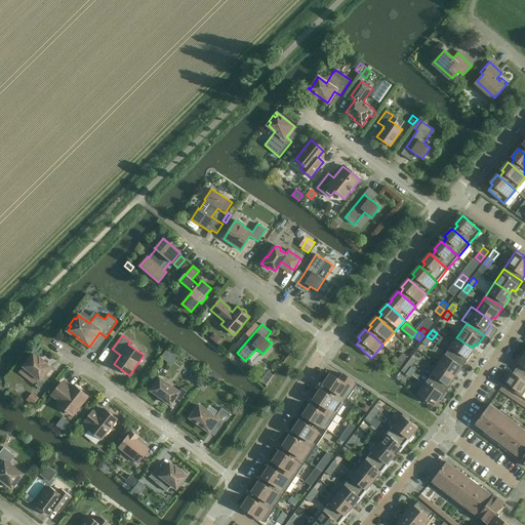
[(427,347),(432,339),(427,336),(422,342),(427,347)]
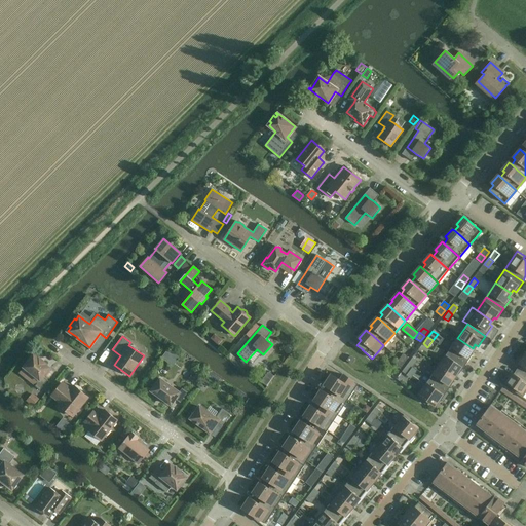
[(471,351),(473,348),(457,338),(448,351),(466,364),(473,353),(471,351)]
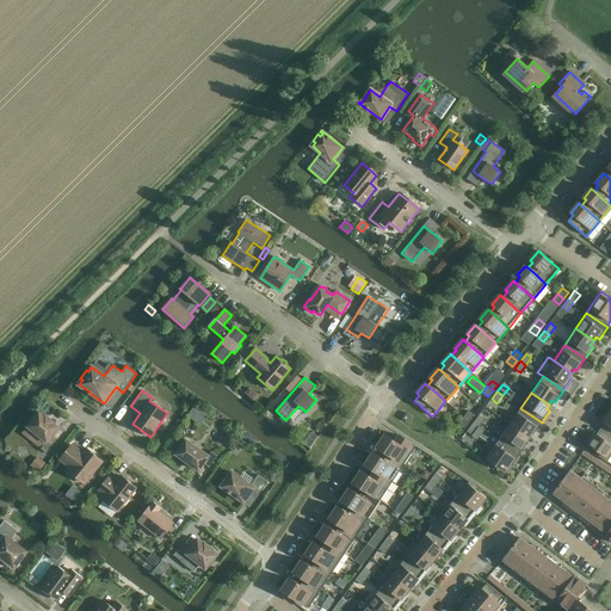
[(534,434),(542,423),(520,408),(510,424),(528,436),(530,432),(534,434)]
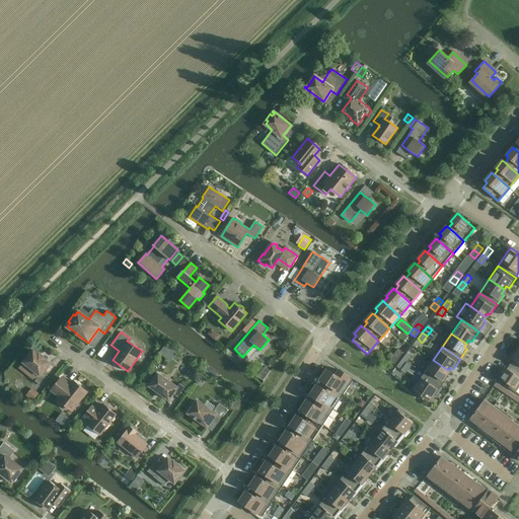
[(393,354),(398,358),(402,353),(397,349),(393,354)]
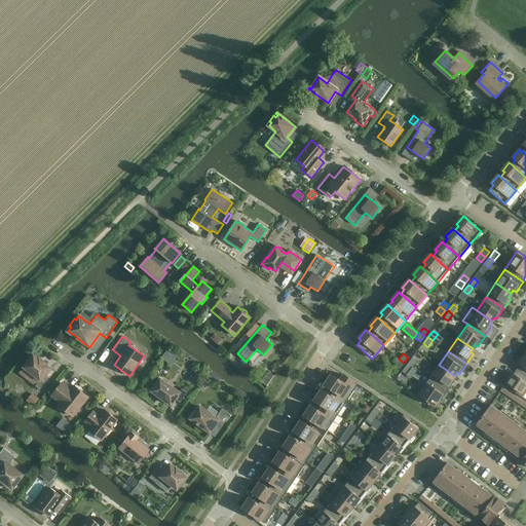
[(520,365),(517,369),(522,373),(525,375),(525,355),(523,353),(519,359),(520,360),(522,361),(520,365)]
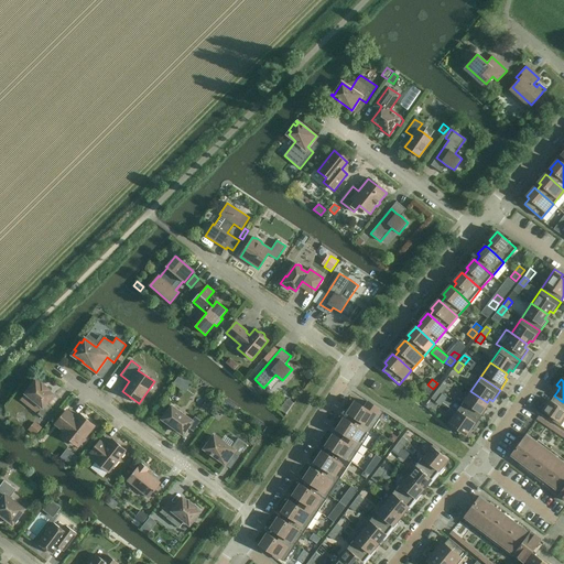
[(25,393),(24,394),(42,409),(38,414),(43,419),(52,408),(46,403),(54,394),(49,390),(50,389),(42,383),(41,384),(36,380),(25,393)]
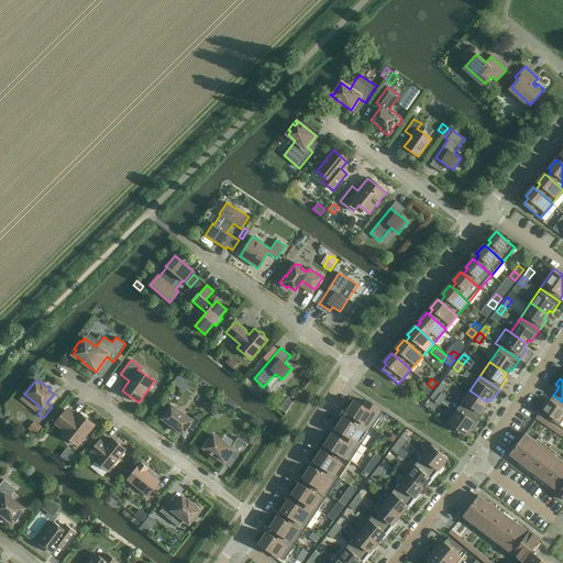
[(373,384),(371,386),(376,389),(378,387),(381,385),(375,381),(373,384)]
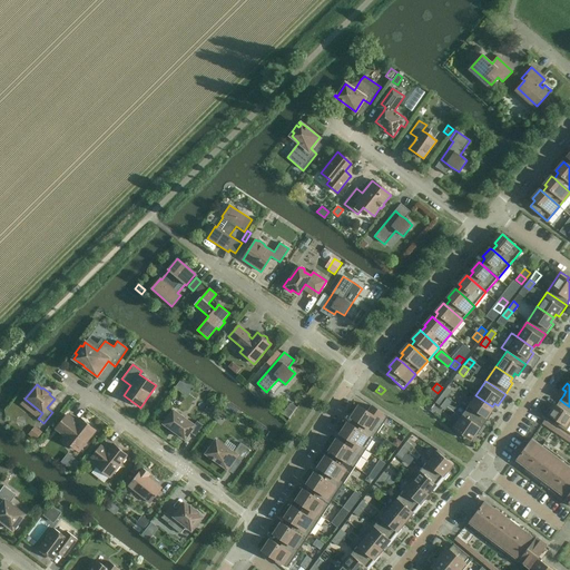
[(446,399),(452,391),(446,387),(441,394),(446,399)]
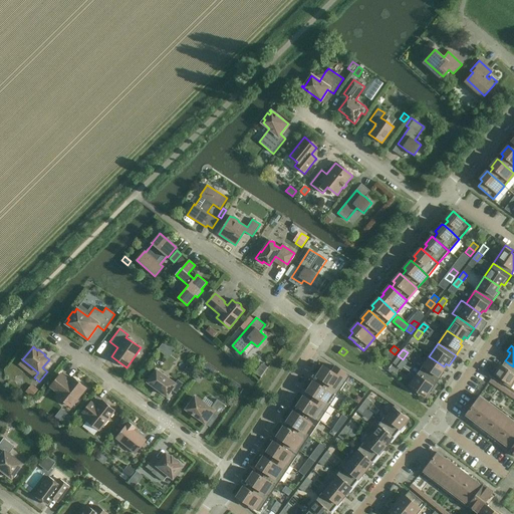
[(392,359),(395,354),(390,350),(386,355),(392,359)]
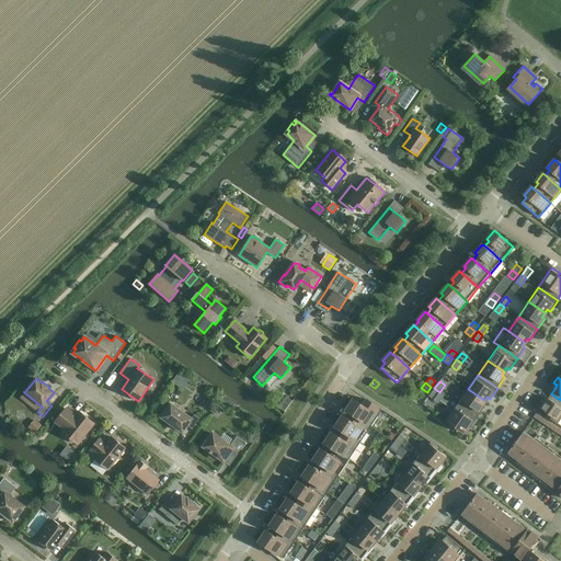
[(434,388),(428,396),(433,400),(439,392),(434,388)]
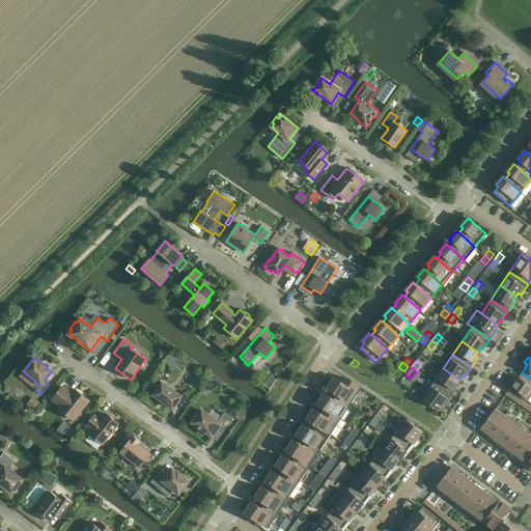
[(455,383),(458,379),(443,368),(434,383),(451,395),(458,385),(455,383)]
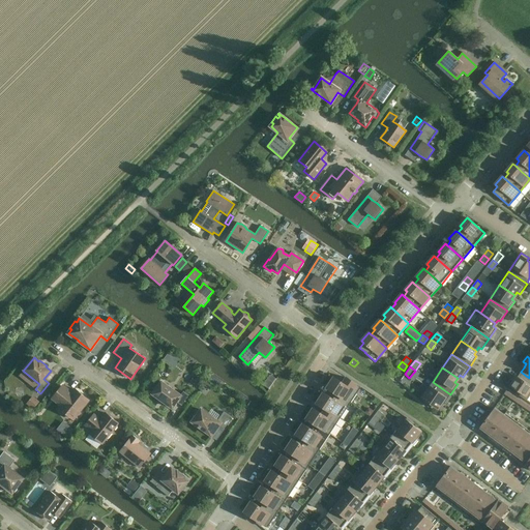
[(511,378),(507,384),(510,386),(521,393),(519,395),(527,401),(529,395),(529,378),(526,376),(521,372),(518,377),(514,380),(512,379),(511,378)]
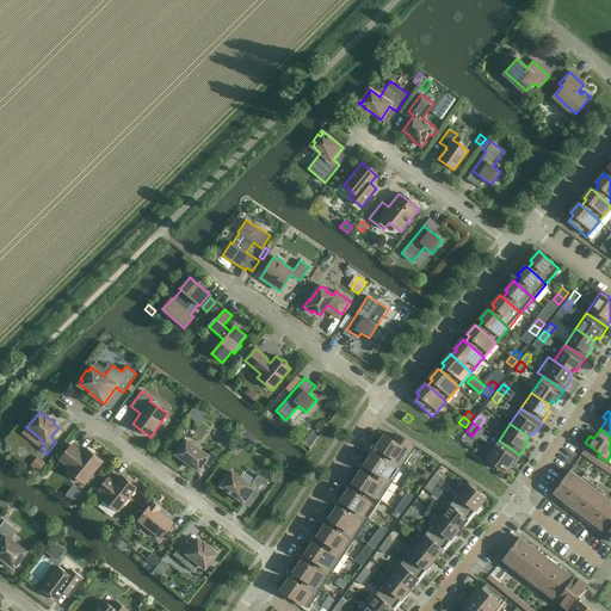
[(312,432),(308,437),(314,442),(318,436),(312,432)]
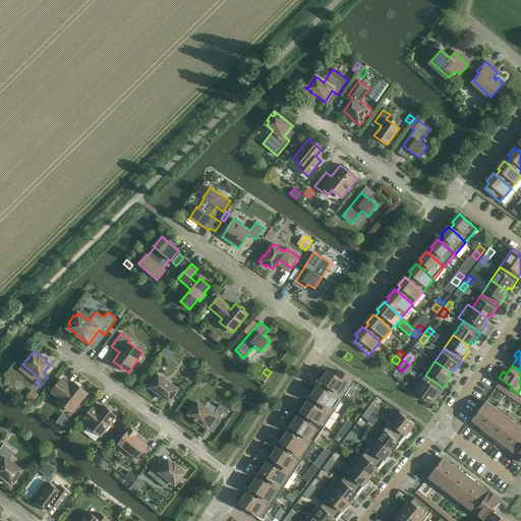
[(330,387),(344,396),(355,381),(341,371),(337,377),(328,371),(322,382),(330,387)]
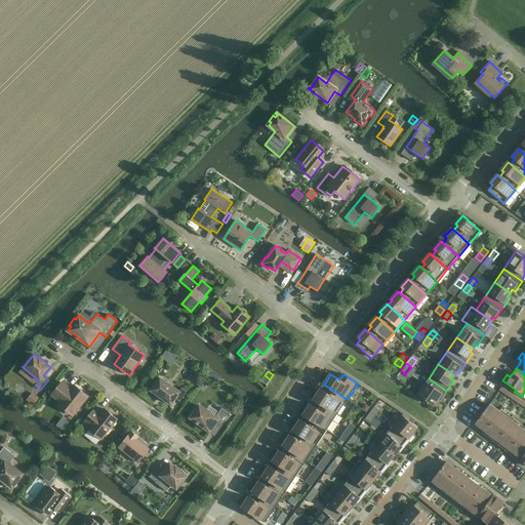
[(178,392),(160,377),(151,391),(170,404),(174,398),(179,402),(187,392),(182,388),(178,392)]
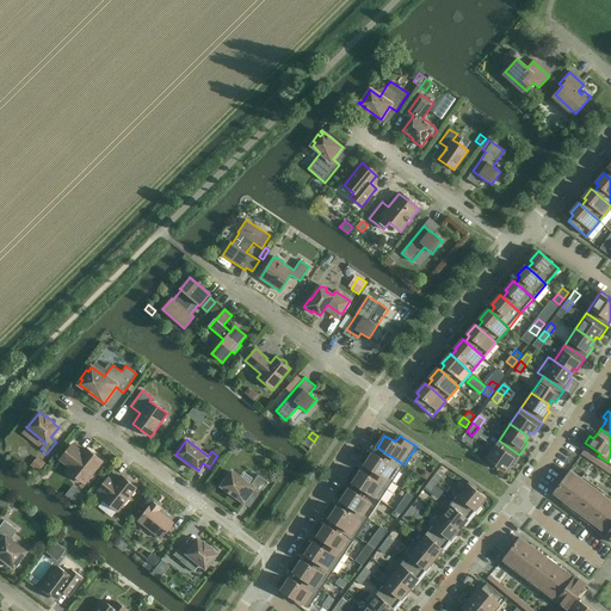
[(499,440),(485,461),(493,468),(495,466),(499,468),(501,466),(506,469),(510,466),(511,467),(519,455),(499,440)]
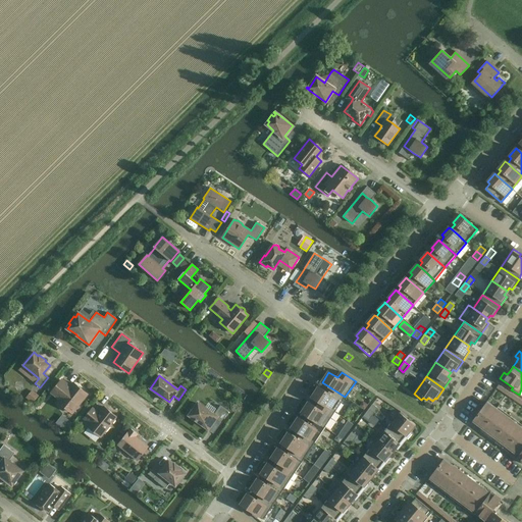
[(70,387),(61,380),(52,392),(61,400),(59,403),(71,413),(73,410),(75,412),(80,406),(77,405),(87,394),(74,383),(70,387)]
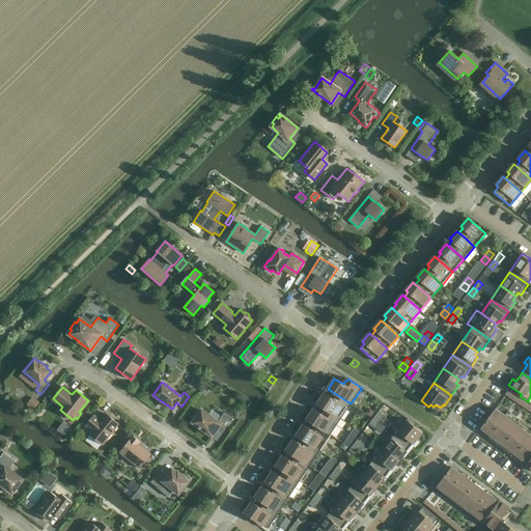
[(530,412),(530,408),(507,391),(505,394),(530,412)]
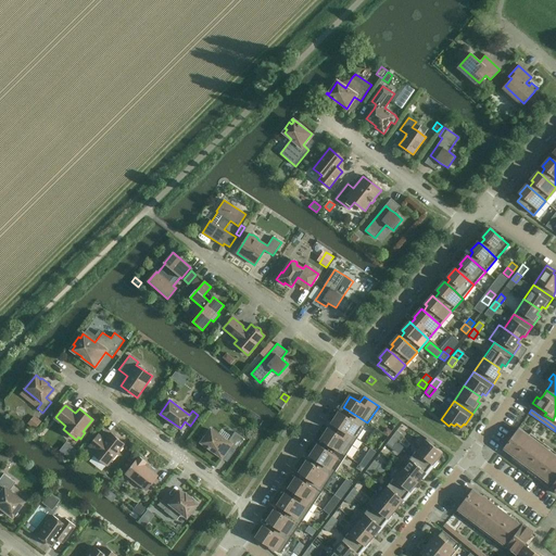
[(367,422),(352,413),(349,418),(339,412),(332,424),(340,428),(341,429),(356,439),(367,422)]
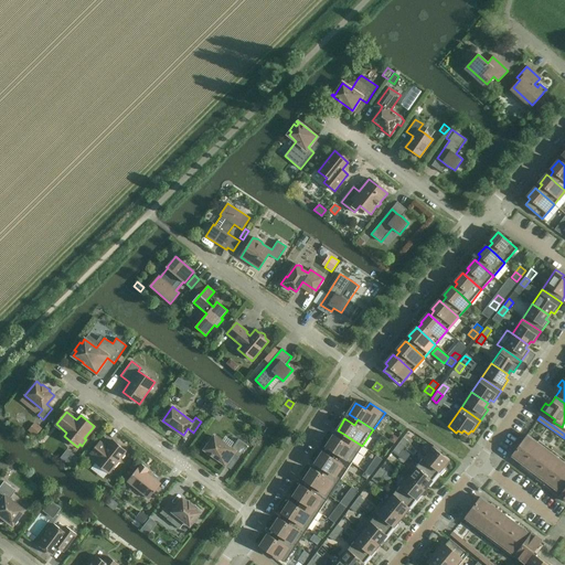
[(35,437),(42,428),(34,423),(28,430),(35,437)]
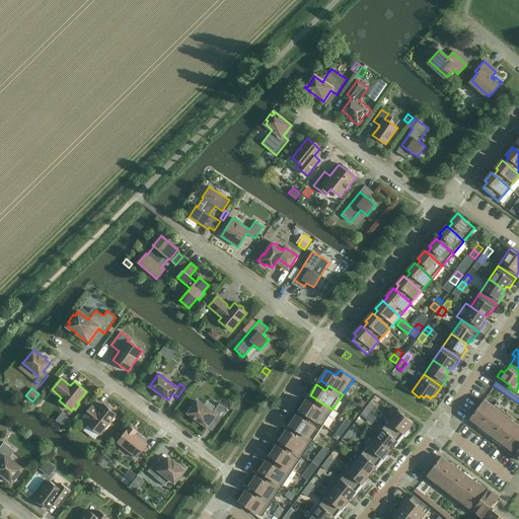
[(300,410),(300,411),(308,416),(322,425),(332,410),(318,400),(315,405),(314,404),(307,399),(300,410)]
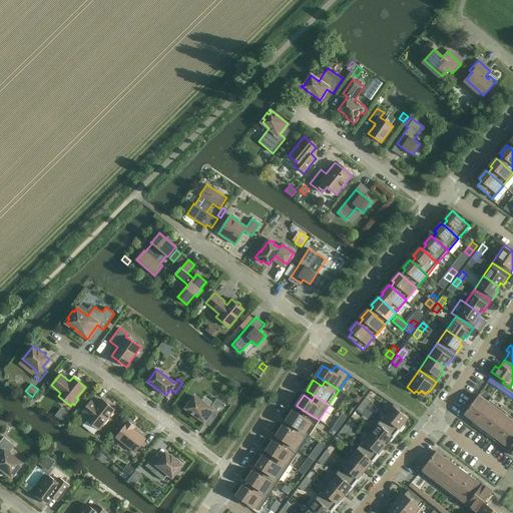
[(512,418),(489,400),(487,402),(478,395),(464,414),(473,420),(472,422),(512,453),(512,418)]
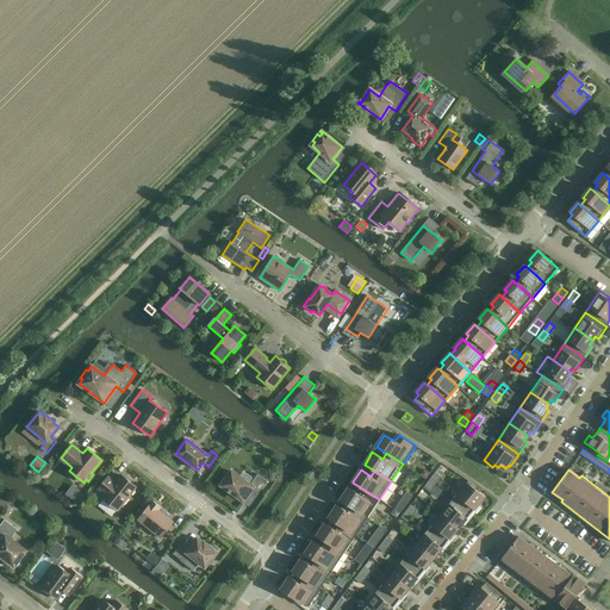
[(249,485),(231,472),(222,485),(229,490),(228,491),(243,502),(251,490),(257,493),(267,481),(257,474),(249,485)]
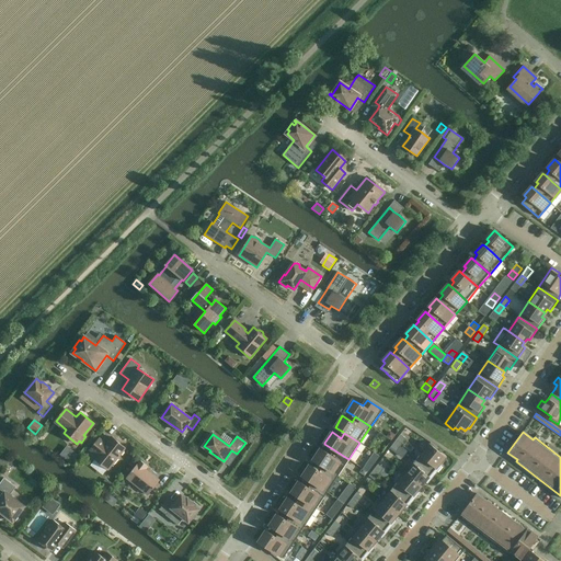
[(395,442),(400,446),(405,438),(400,434),(395,442)]
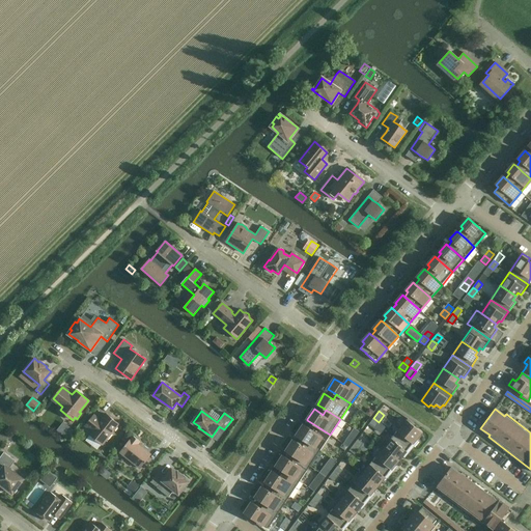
[(118,424),(106,414),(101,420),(94,415),(85,426),(91,431),(89,434),(103,445),(118,424)]
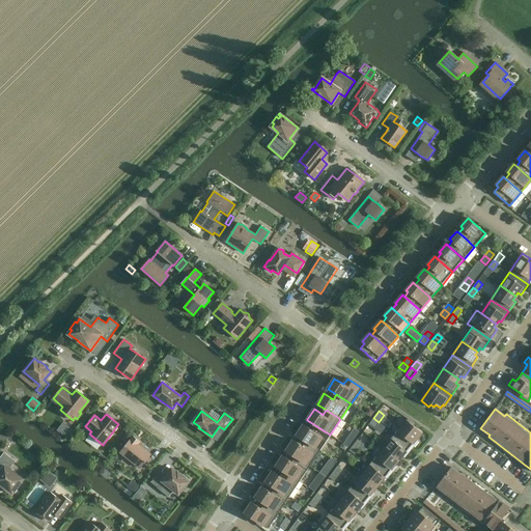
[(374,427),(379,422),(373,418),(369,423),(374,427)]
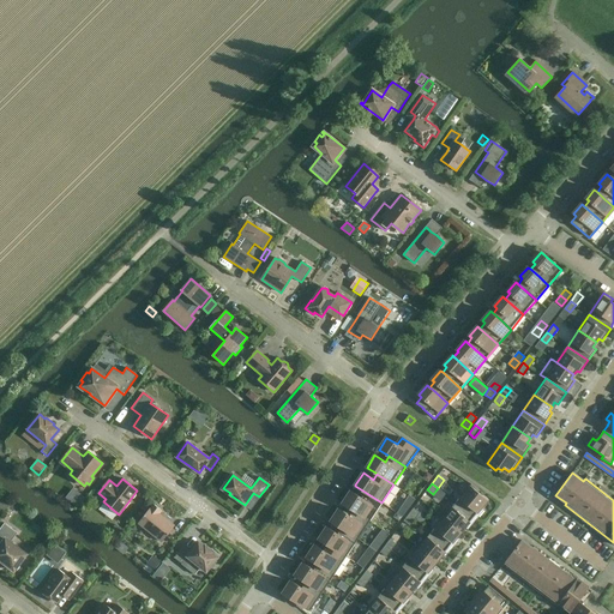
[(456,503),(475,518),(482,510),(481,509),(487,500),(479,493),(480,491),(471,485),(456,503)]
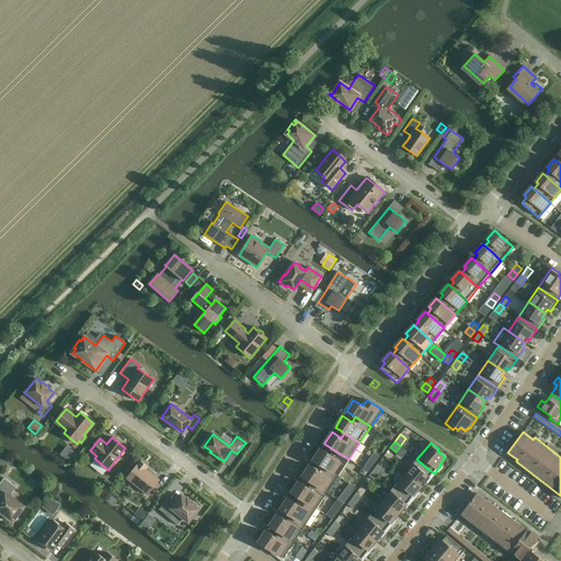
[(333,449),(330,455),(321,448),(313,460),(322,466),(338,476),(348,459),(333,449)]
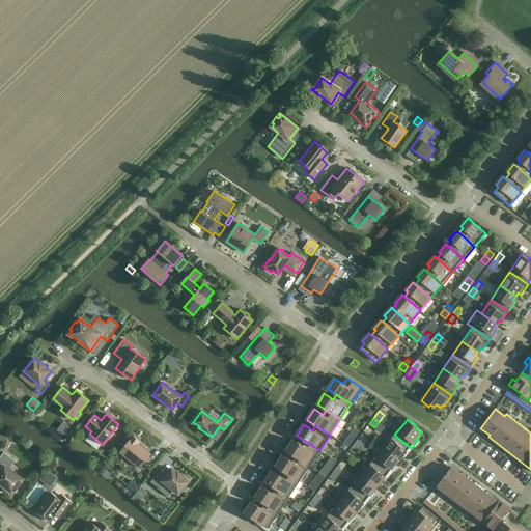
[(12,432),(8,439),(14,443),(19,437),(12,432)]
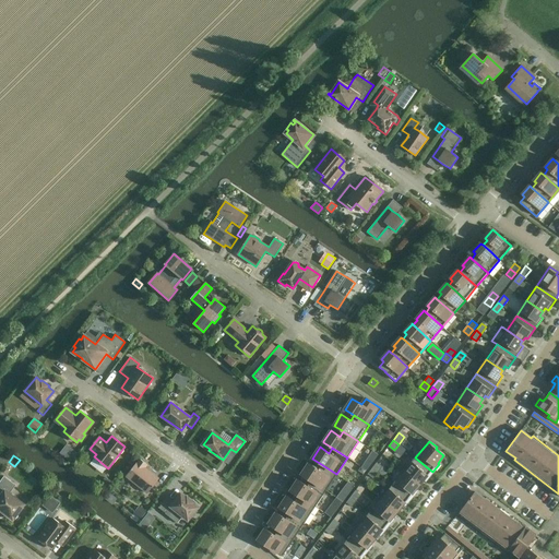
[(426,480),(432,472),(415,458),(404,472),(419,485),(424,479),(426,480)]
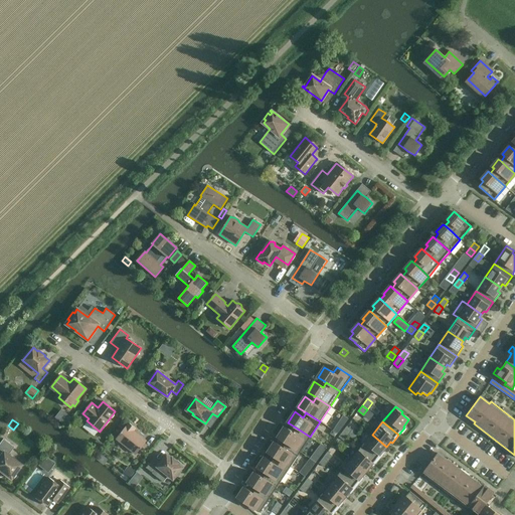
[(136,455),(147,441),(134,431),(136,428),(129,422),(116,439),(136,455)]
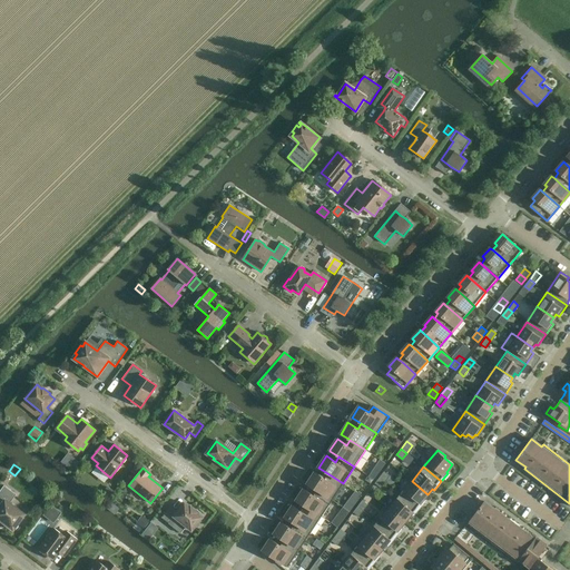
[(379,478),(385,482),(390,475),(384,471),(379,478)]
